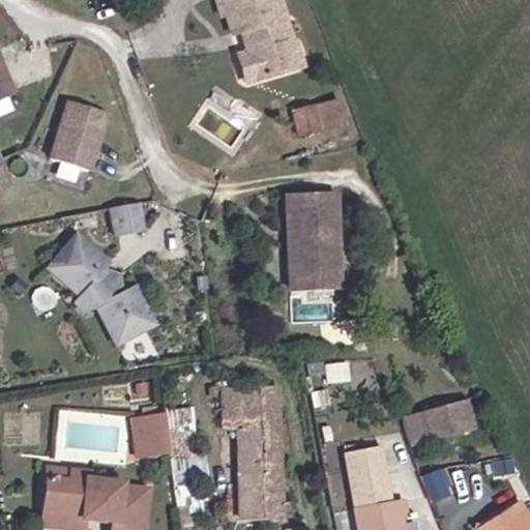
[(255,55),(261,81),(299,70),(292,41),(296,40),(285,0),(223,0),(226,16),(233,13),(238,32),(254,29),(256,39),(251,41),(255,55)]
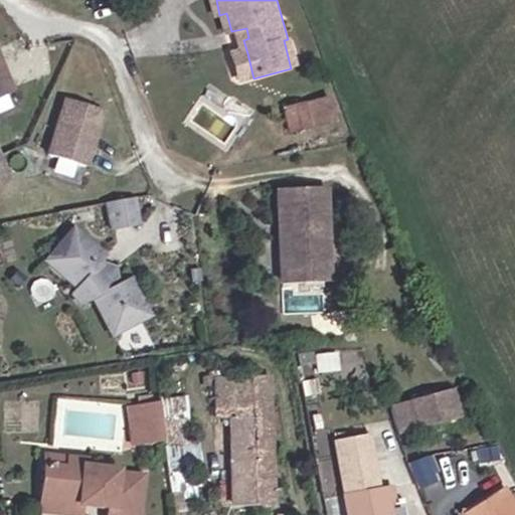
[(284,40),(291,68),(301,65),(294,38),(288,39),(284,40)]
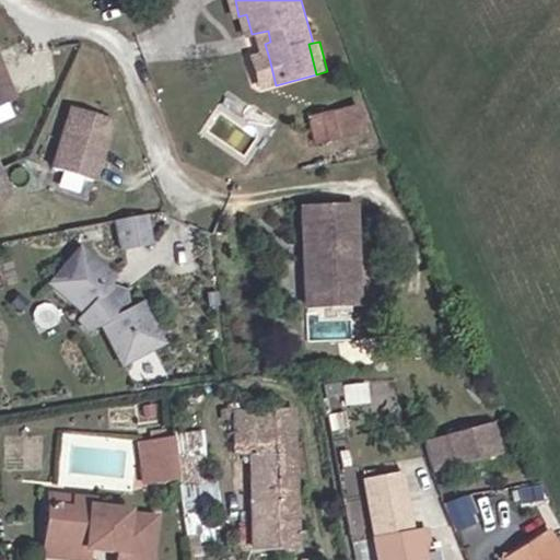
[(0,105),(18,98),(0,55),(0,105)]
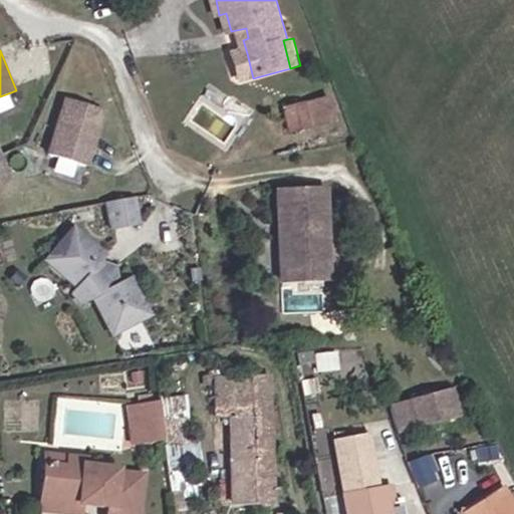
[(239,82),(253,78),(247,53),(233,56),(239,82)]
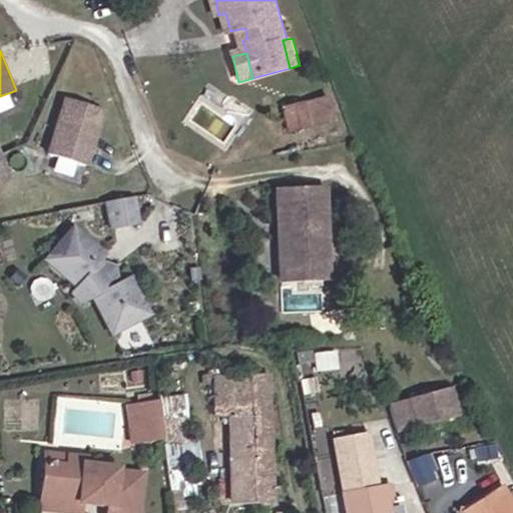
[(332,92),(285,104),(291,130),(338,119),(332,92)]
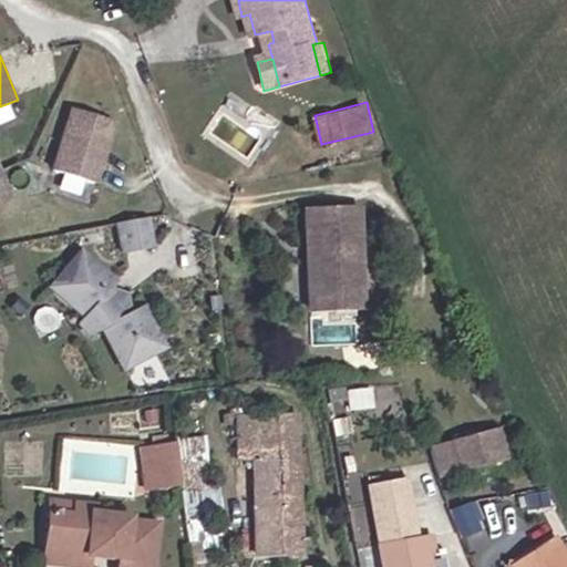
[(115,122),(71,107),(55,167),(99,183),(115,122)]
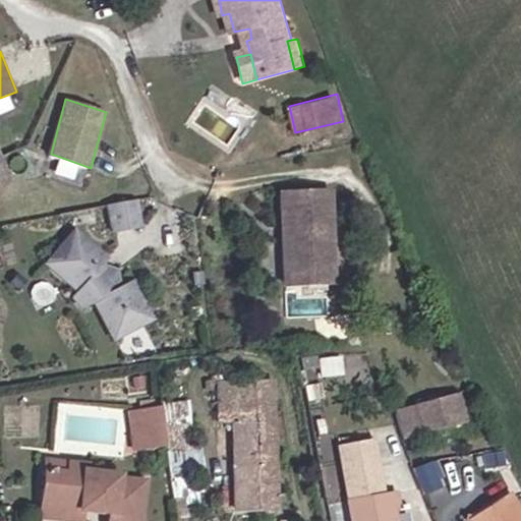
[(0,155),(0,164),(5,181),(14,177),(5,154),(0,155)]
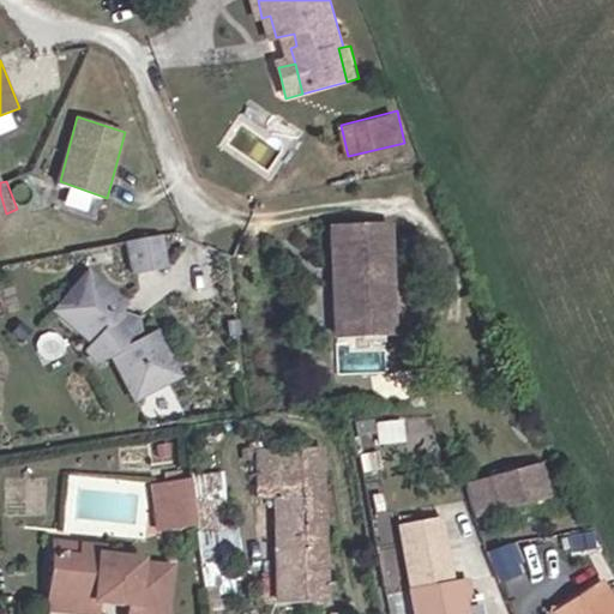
[(341,318),(395,318),(392,229),(341,228),(341,318)]
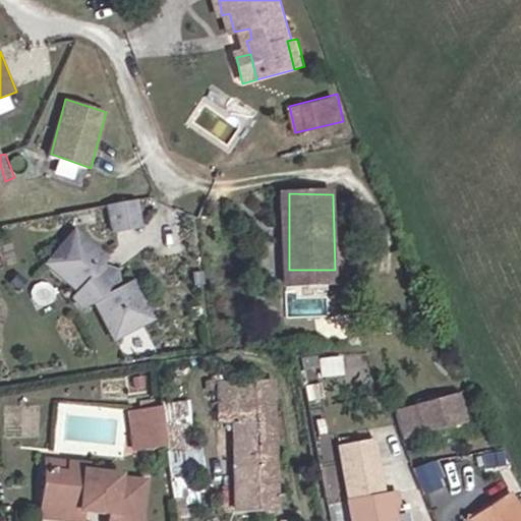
[(141,228),(137,199),(112,205),(116,232),(141,228)]
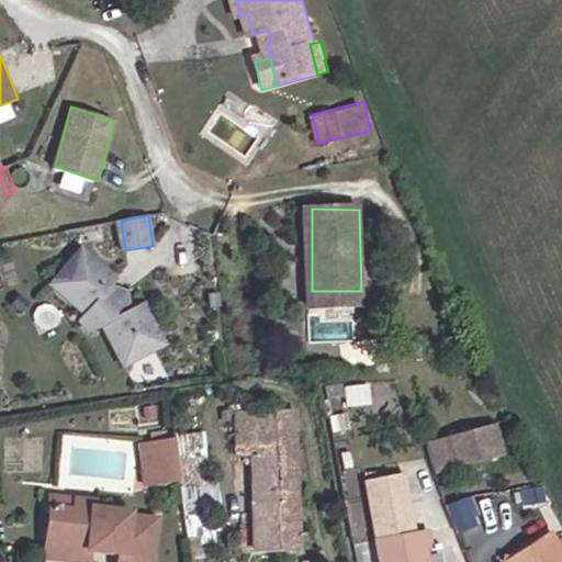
[(113,347),(161,340),(145,304),(131,310),(111,288),(117,279),(86,250),(56,288),(87,315),(82,323),(92,334),(103,327),(113,347)]
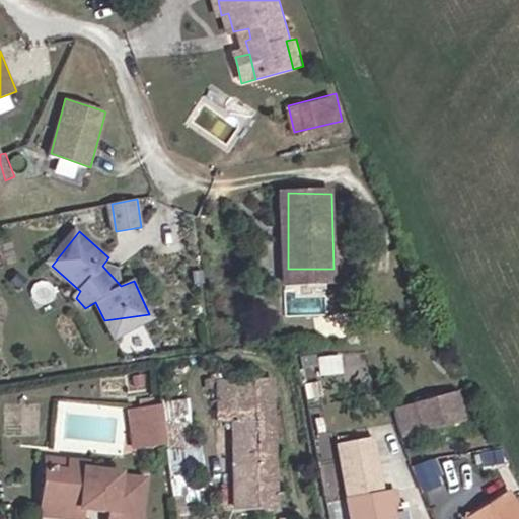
[(334,286),(334,269),(288,269),(289,286),(334,286)]
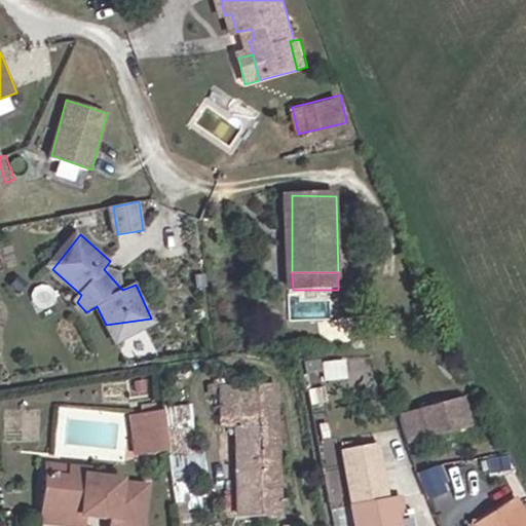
[(153,324),(151,318),(106,325),(113,341),(153,324)]
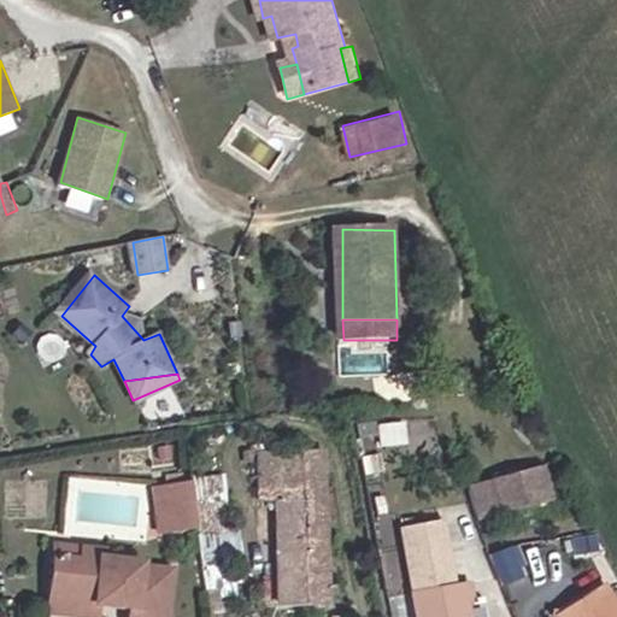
[(262,480),(331,477),(333,458),(263,460),(262,480)]
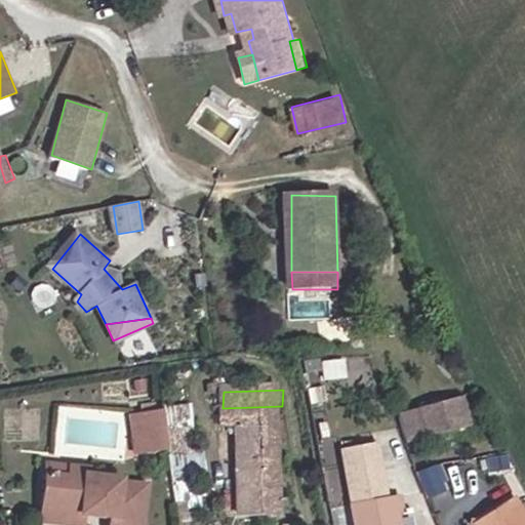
[(426,438),(469,434),(465,405),(421,409),(426,438)]
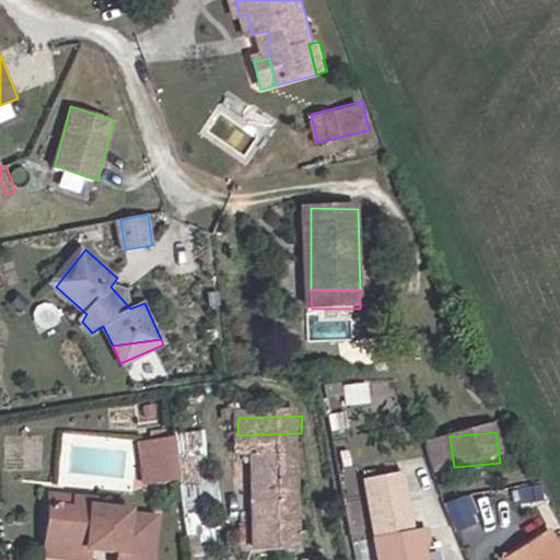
[(300,550),(301,433),(237,435),(237,445),(259,445),(258,551),(300,550)]
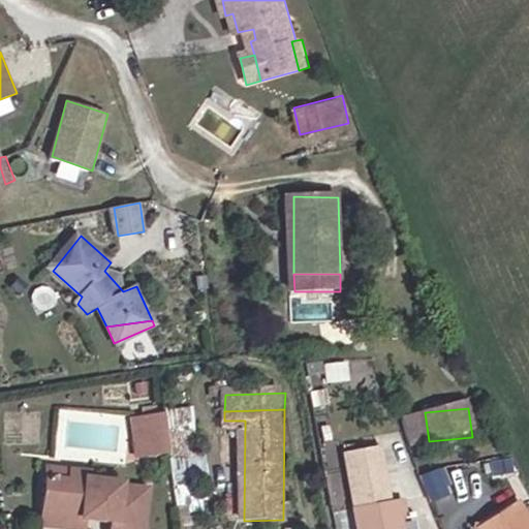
[(161,458),(157,415),(137,418),(143,460),(161,458)]
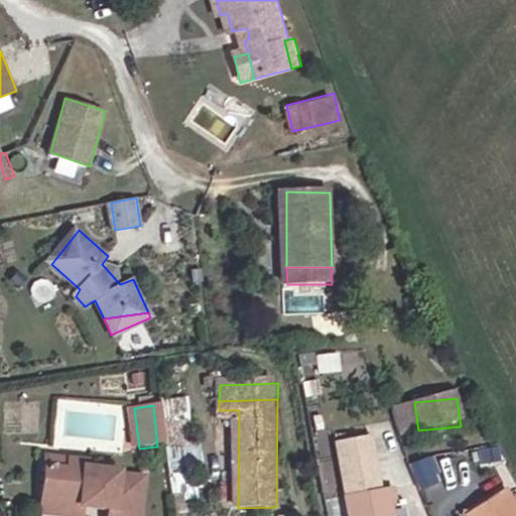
[(333,439),(345,515),(396,515),(394,502),(402,501),(399,485),(387,487),(378,432),(333,439)]
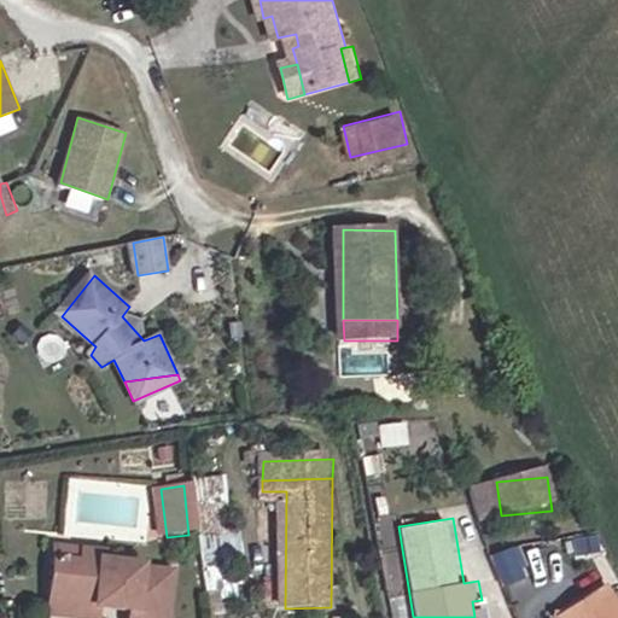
[(493,555),(501,582),(525,575),(517,547),(493,555)]
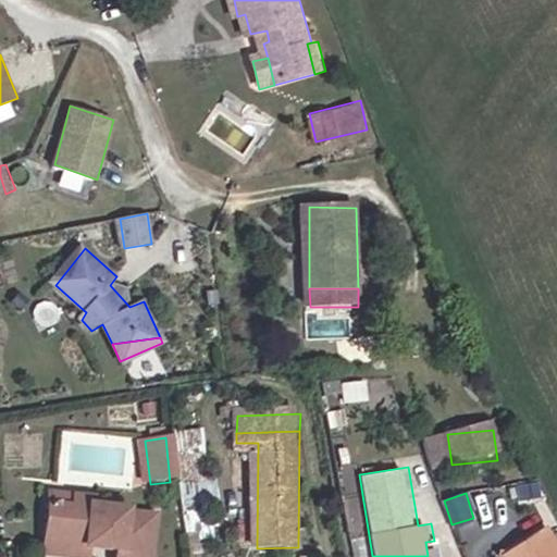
[(59,494),(57,506),(78,509),(81,497),(59,494)]
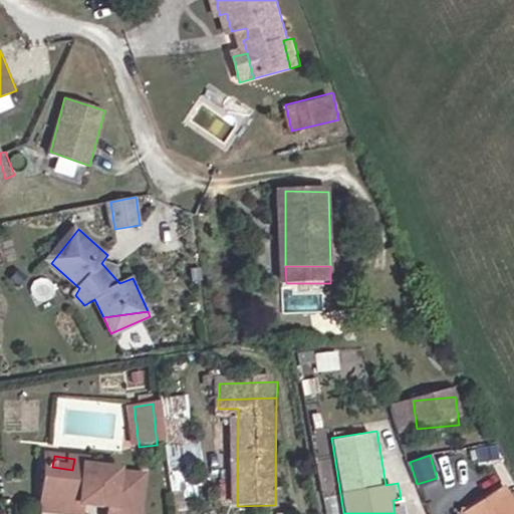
[(87,513),(90,505),(91,492),(101,494),(99,507),(111,509),(110,513),(140,513),(146,480),(88,471),(89,461),(74,459),(72,470),(52,467),(45,513),(87,513)]
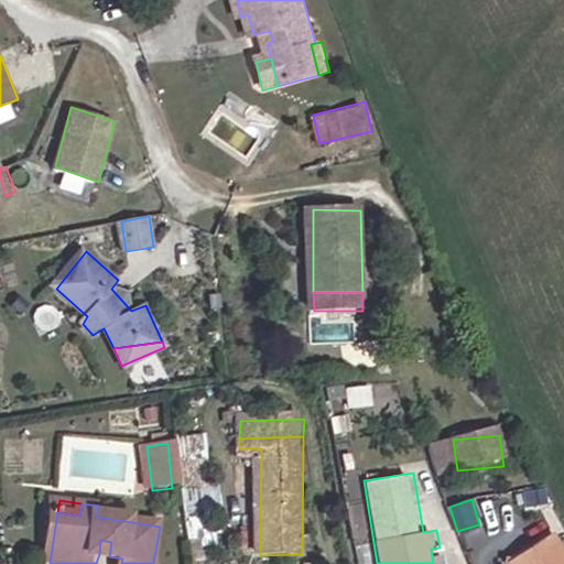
[(100,540),(99,554),(109,556),(111,542),(100,540)]
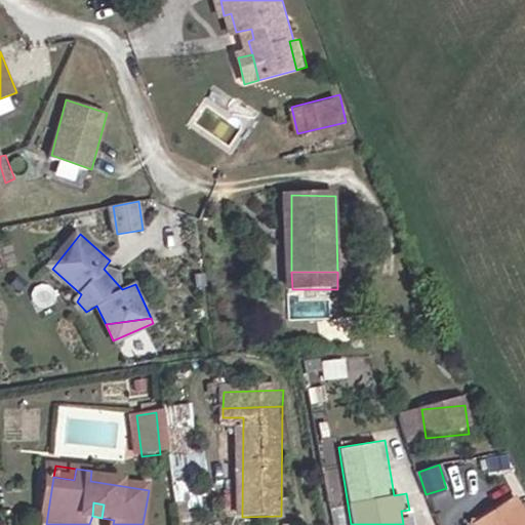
[(518,524),(509,508),(478,524),(518,524)]
